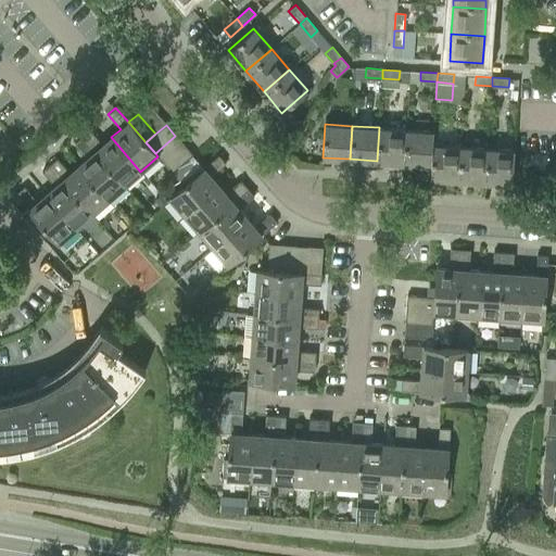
[(404,163),(406,129),(379,127),(377,161),(404,163)]
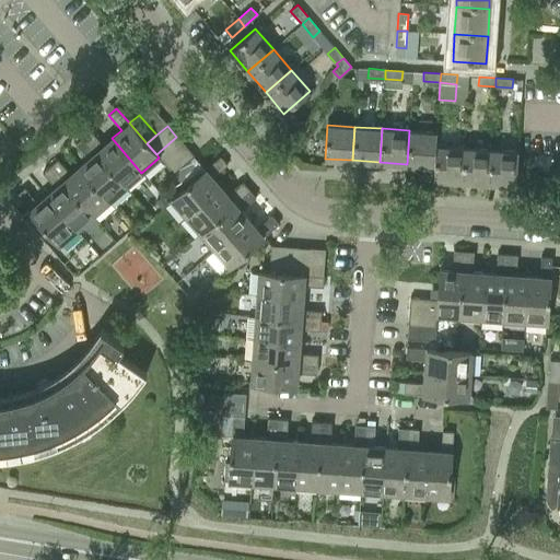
[(112,138),(104,146),(91,130),(82,137),(125,186),(141,173),(112,138)]
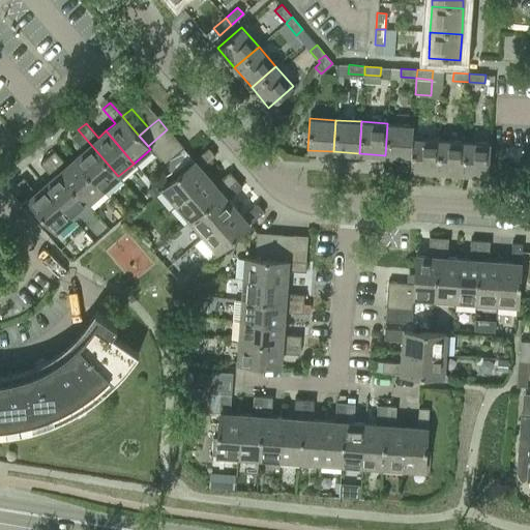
[(412,137),(413,125),(387,123),(385,155),(411,156),(412,137)]
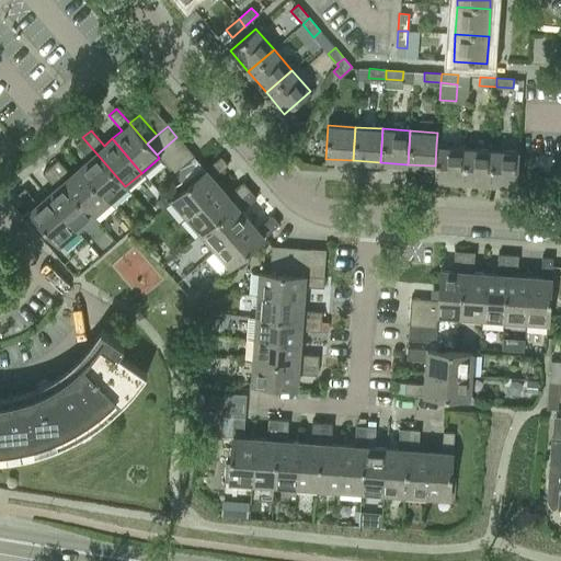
[(109,202),(125,186),(82,137),(75,145),(88,159),(79,168),(109,202)]
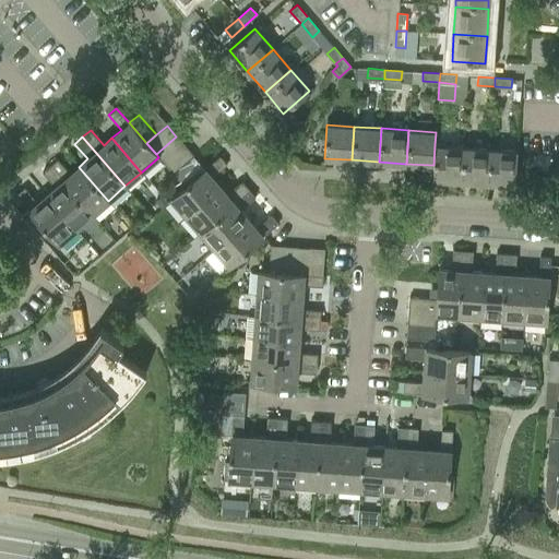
[(164,164),(185,146),(176,137),(156,154),(158,157),(164,164)]
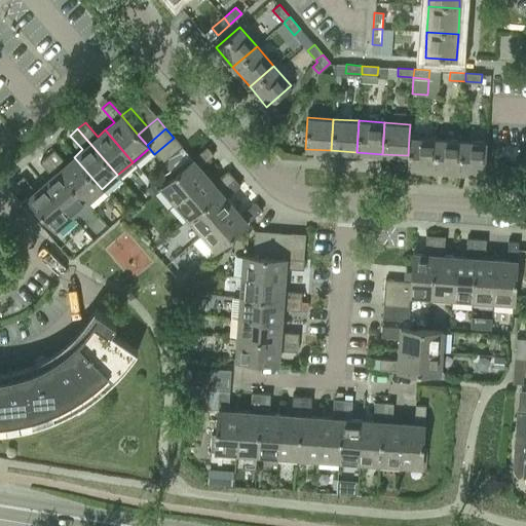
[(433,170),(435,138),(409,136),(408,155),(407,167),(433,170)]
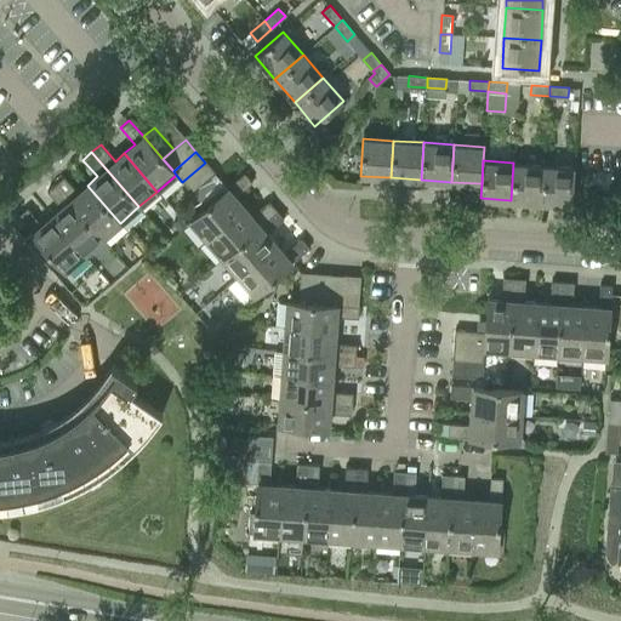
[(192,193),(215,174),(205,163),(182,182),(192,193)]
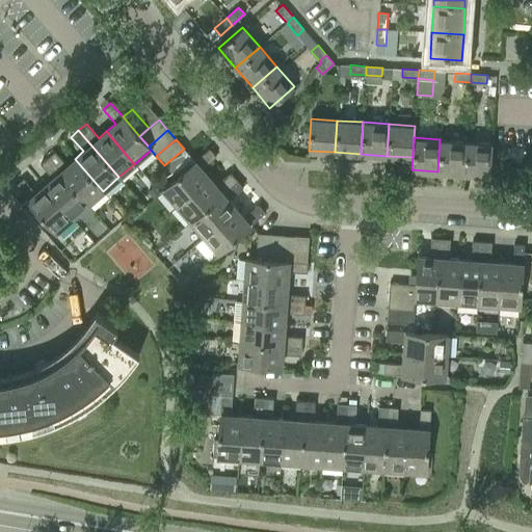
[(463,174),(466,141),(440,139),(437,171),(463,174)]
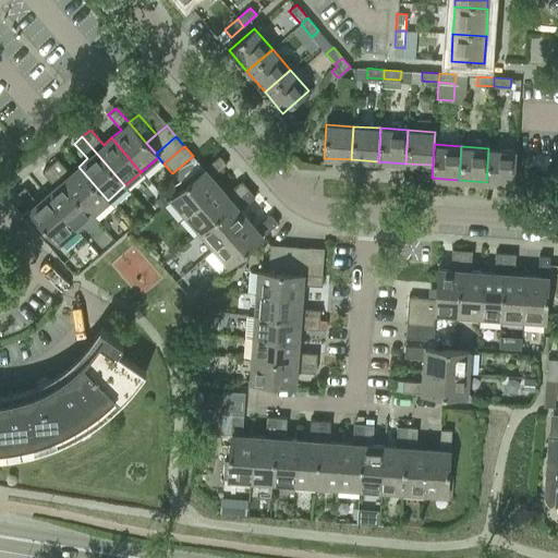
[(513,183),(516,150),(488,148),(486,182),(513,183)]
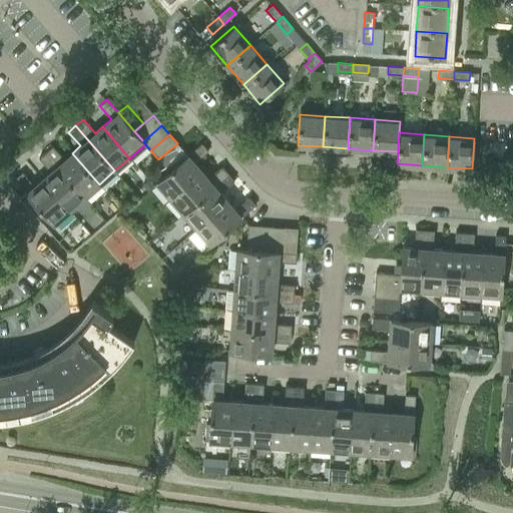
[(194,161),(208,150),(202,143),(156,182),(170,198),(202,170),(194,161)]
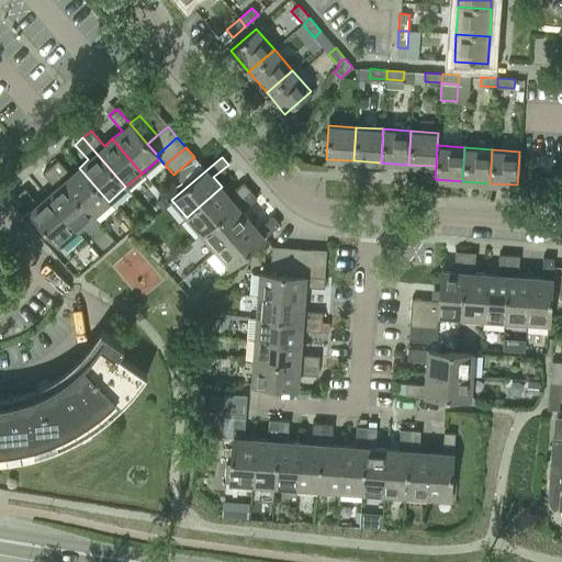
[(79,168),(70,175),(57,160),(49,167),(92,216),(109,202),(79,168)]
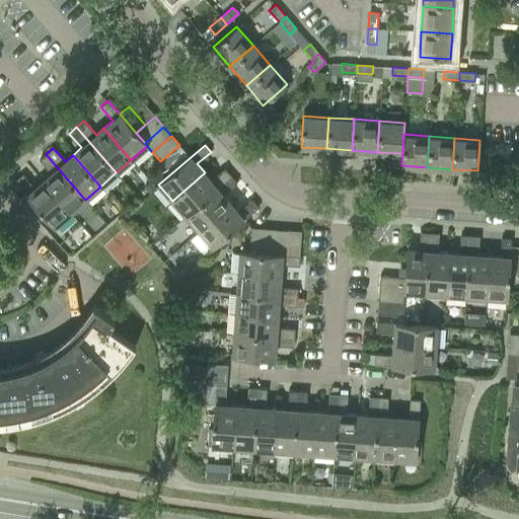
[(70,213),(85,200),(46,154),(40,159),(51,173),(43,180),(70,213)]
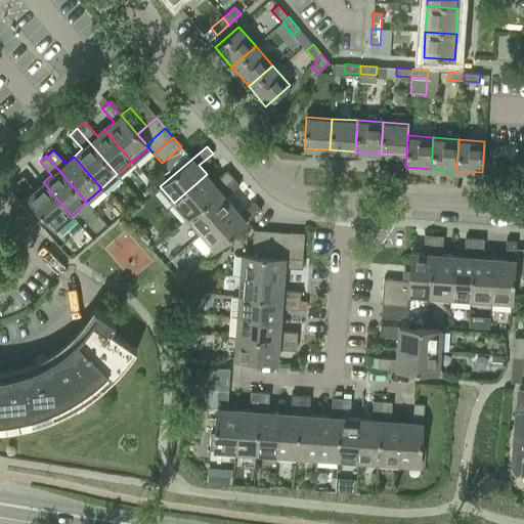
[(186,217),(233,177),(227,170),(214,182),(207,174),(174,203),(186,217)]
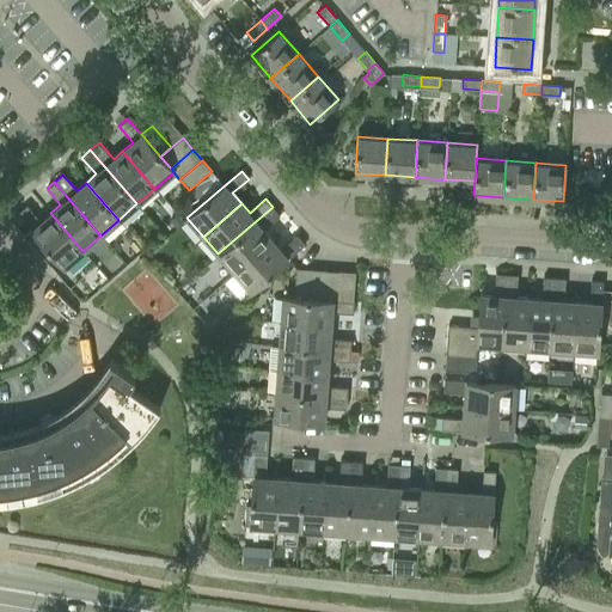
[(50,213),(41,221),(26,204),(18,213),(65,267),(83,251),(50,213)]
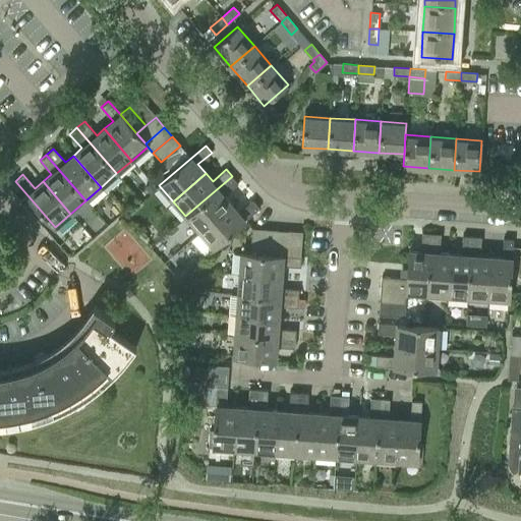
[(224,194),(237,183),(232,176),(185,216),(198,231),(231,204),(224,194)]
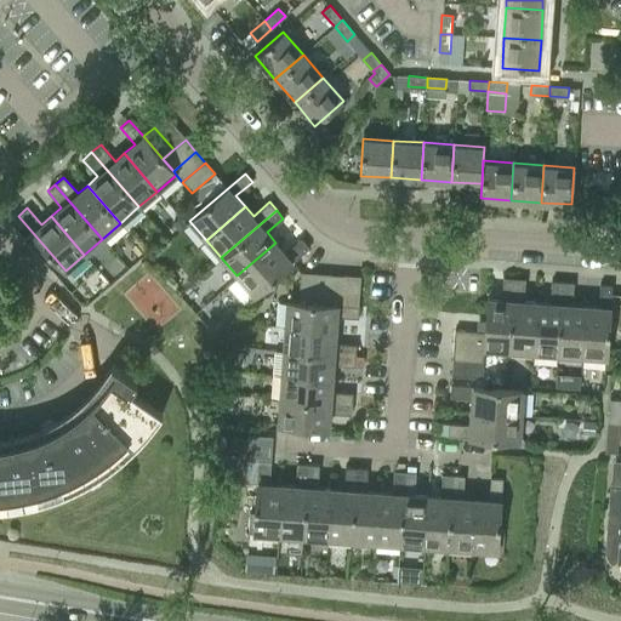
[(178,229),(186,224),(178,216),(172,222),(178,229)]
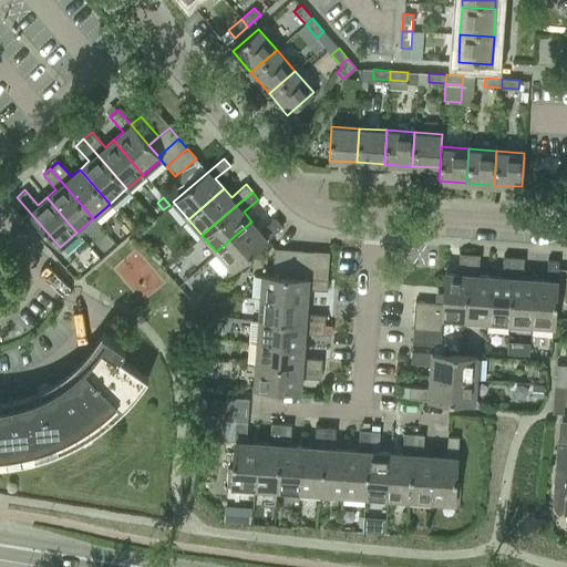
[(232,269),(281,226),(275,218),(260,230),(251,222),(216,251),(232,269)]
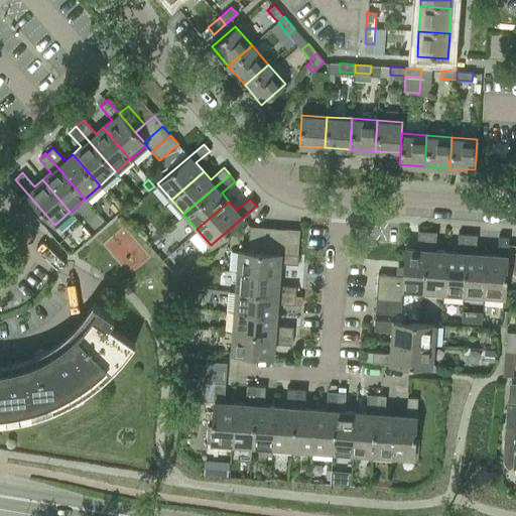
[(259,252),(261,227),(249,226),(247,251),(259,252)]
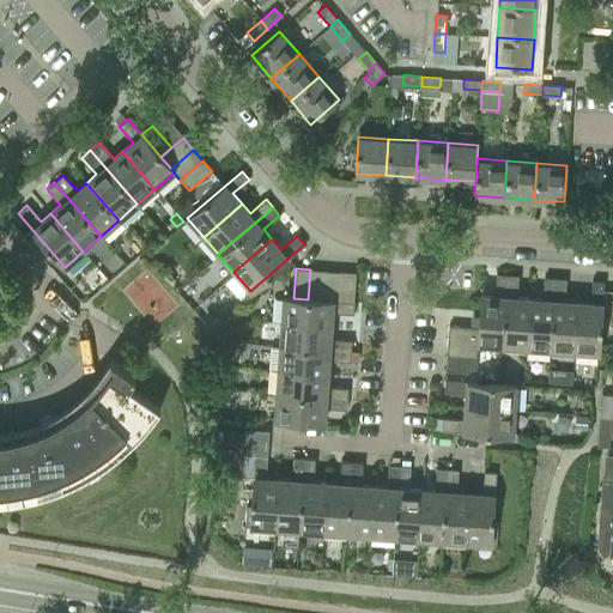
[(323,301),(326,271),(310,269),(308,299),(323,301)]
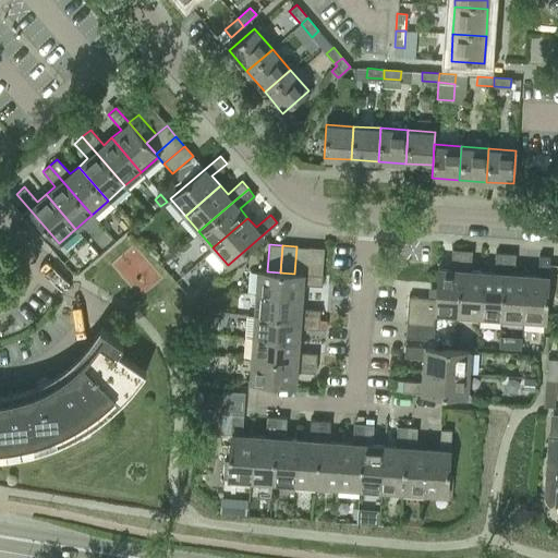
[(308,275),(310,247),(296,246),(294,274),(308,275)]
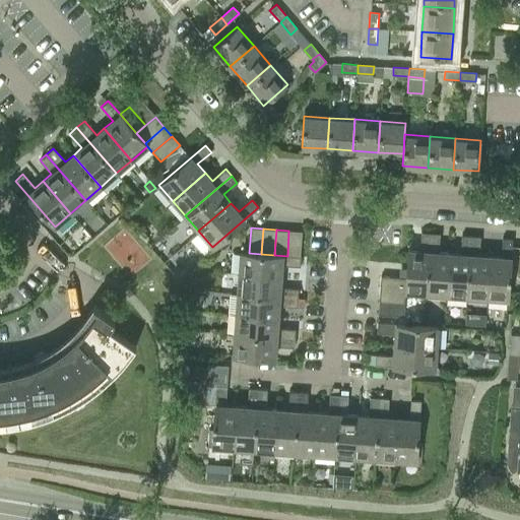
[(300,256),(302,232),(288,231),(287,256),(300,256)]
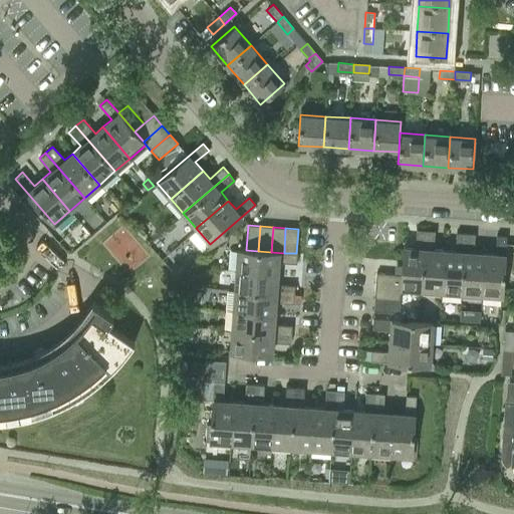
[(422,290),(426,231),(417,230),(415,248),(404,247),(402,275),(401,287),(401,288),(422,290)]
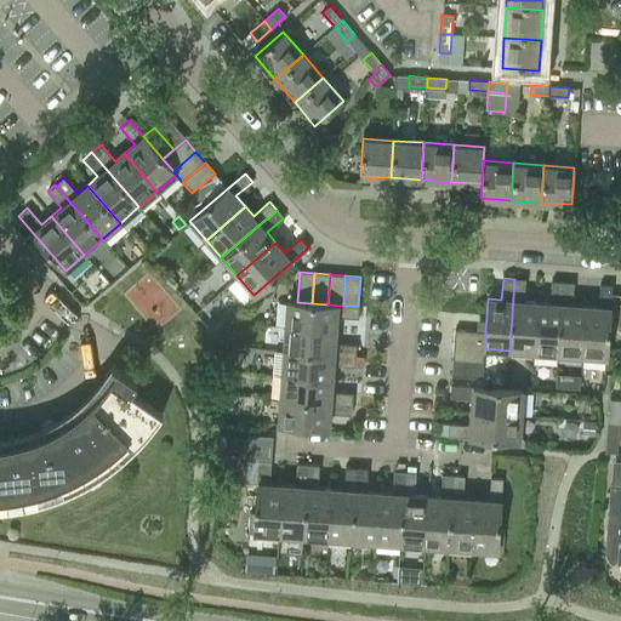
[(524,302),(525,279),(514,279),(510,351),(534,352),(537,302),(524,302)]
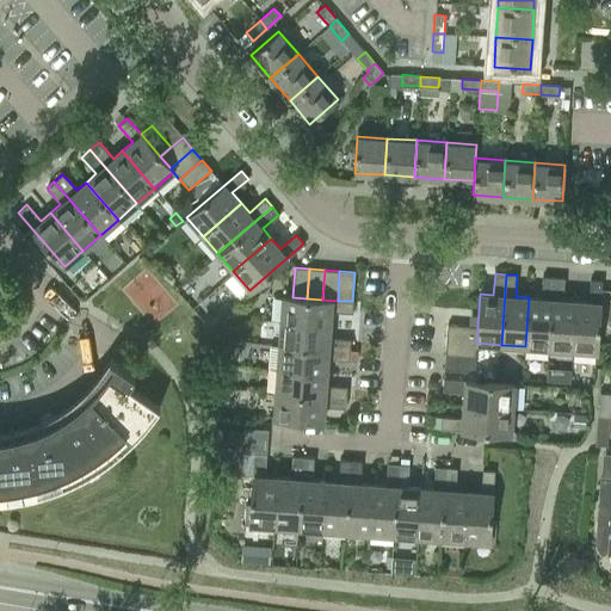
[(548,349),(554,278),(542,277),(541,298),(529,297),(525,346),(548,349)]
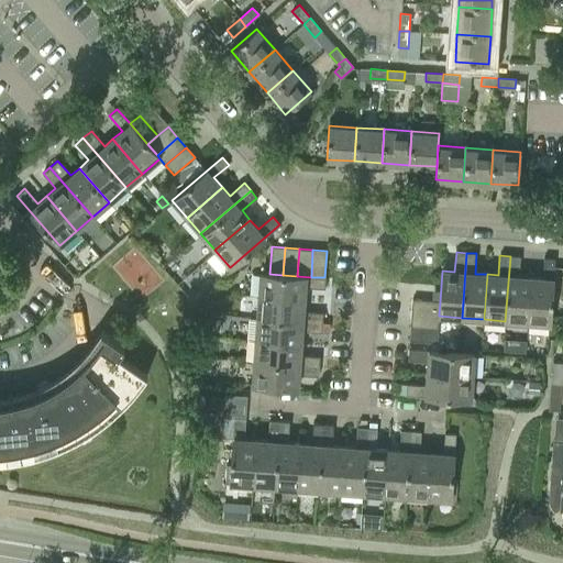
[(519,277),(520,256),(510,256),(505,321),(527,322),(530,277),(519,277)]
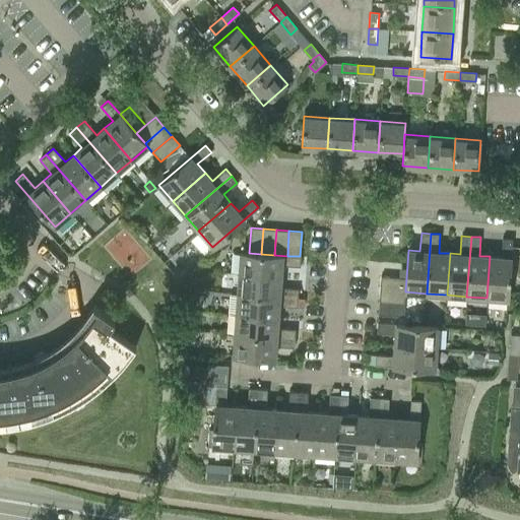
[(64,245),(70,252),(78,246),(72,239),(64,245)]
